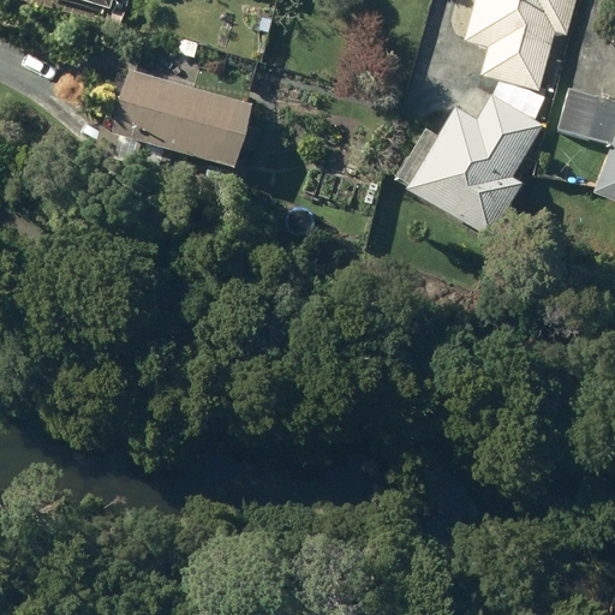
[(472,0),(463,41),(485,47),(478,76),(537,91),(553,31),(562,34),(571,0),(472,0)]
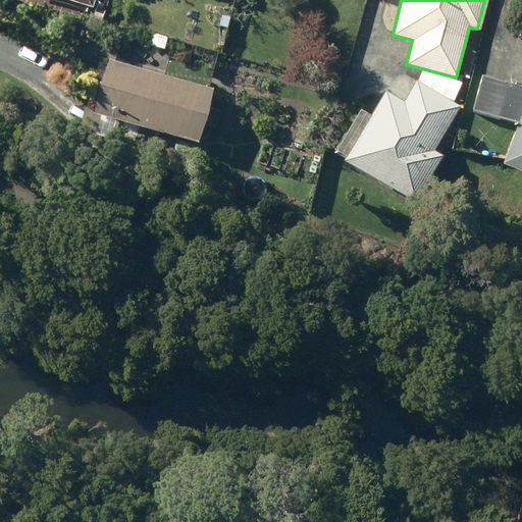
[(177,135),(169,164),(202,173),(206,158),(191,154),(209,89),(107,61),(100,89),(86,85),(81,104),(92,107),(85,132),(140,147),(146,126),(177,135)]
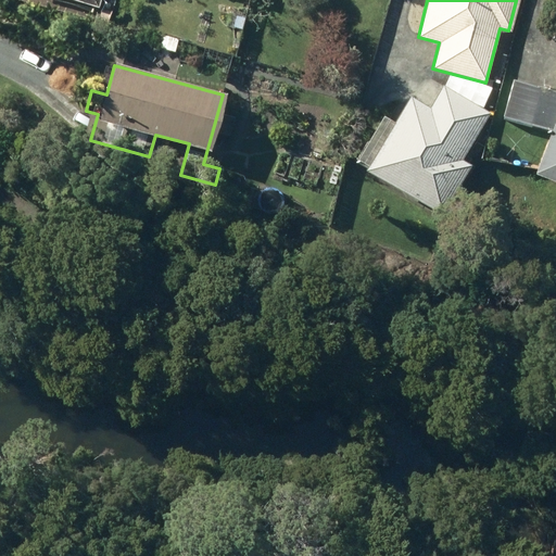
[(502,118),(550,130),(532,175),(555,184),(555,90),(510,80),(502,118)]
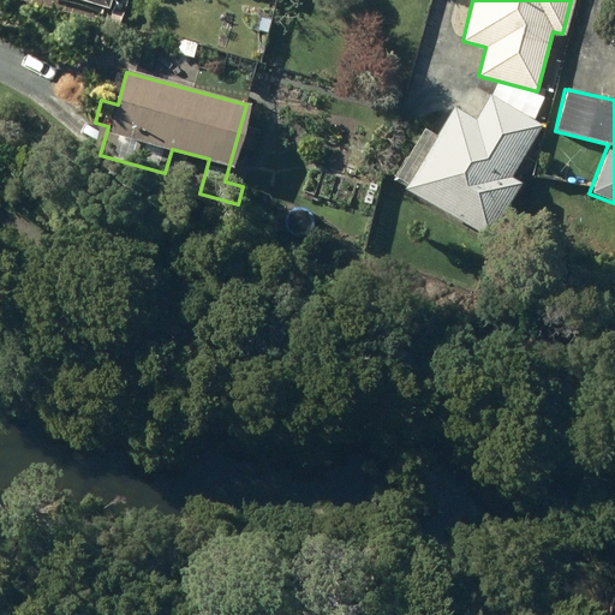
[(507,175),(538,126),(489,95),(473,120),(453,107),(401,189),(482,239),(518,183),(507,175)]
